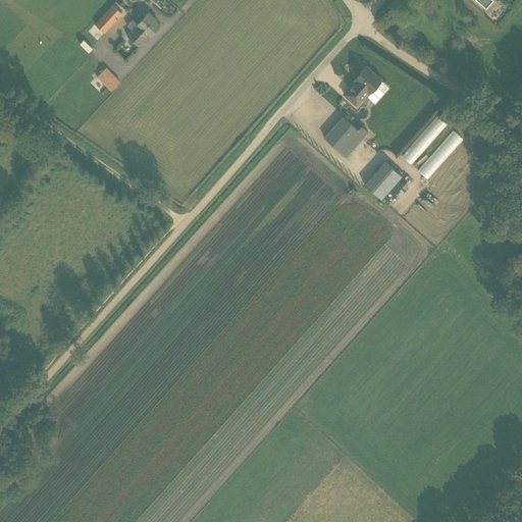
[(95,24),(105,34),(122,13),(112,4),(95,24)]
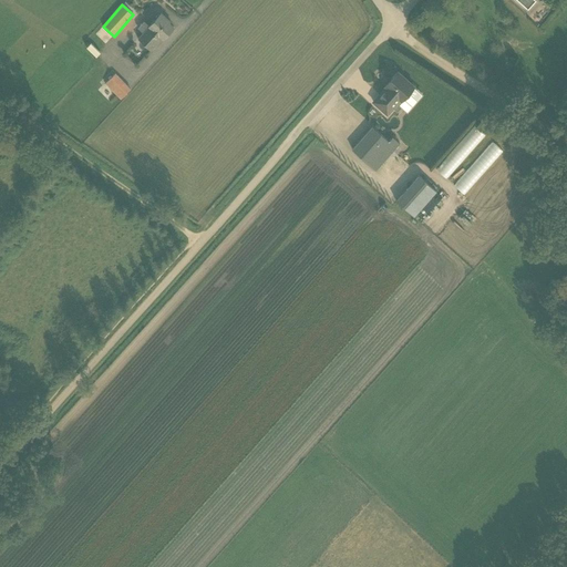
[(161,10),(175,24),(179,20),(166,6),(161,10)]
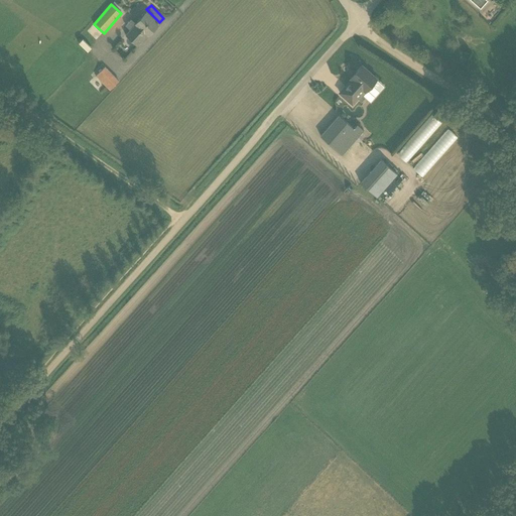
[(125,35),(137,45),(147,34),(148,35),(158,24),(153,20),(154,19),(146,12),(136,23),(131,19),(126,25),(130,29),(125,35)]
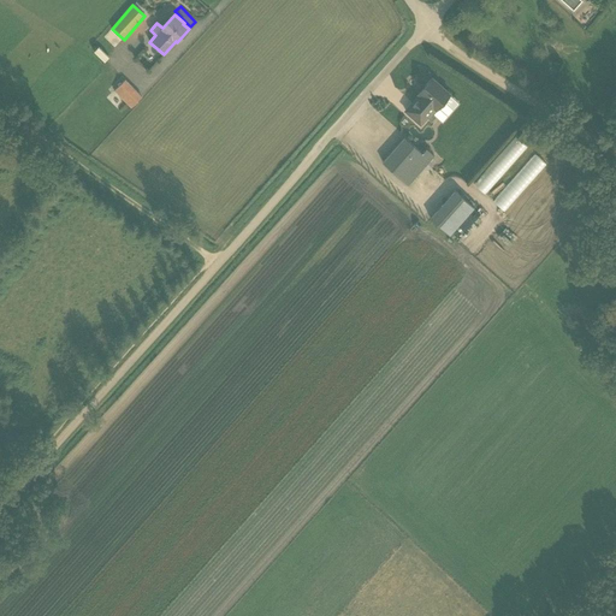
[(436,110),(450,94),(432,78),(418,94),(420,95),(406,111),(421,125),(436,110)]
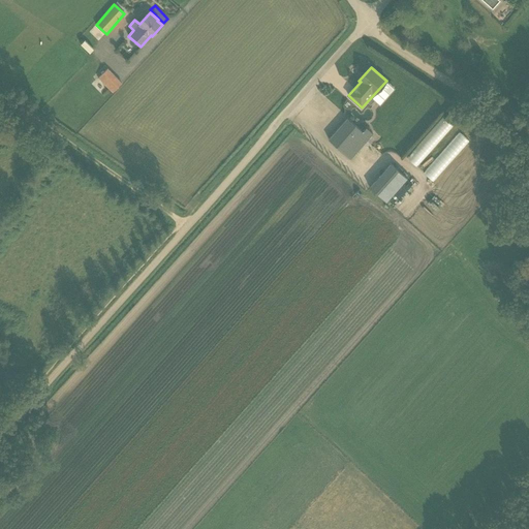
[(122,83),(107,68),(98,79),(113,93),(122,83)]
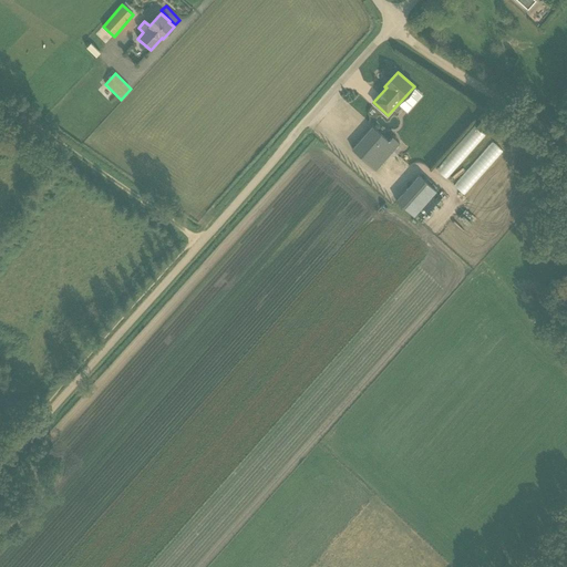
[(389,141),(372,126),(352,150),(377,171),(400,144),(392,136),(389,141)]
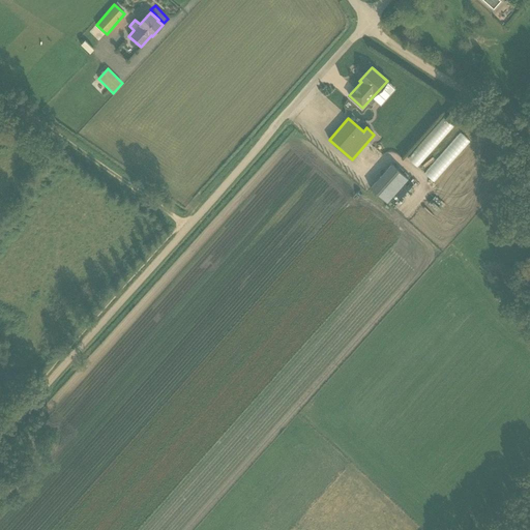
[(453,126),(444,118),(408,158),(417,167),(453,126)]
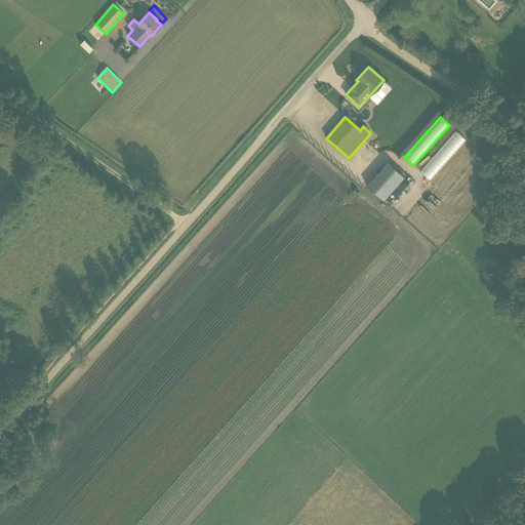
[(420,171),(430,179),(465,139),(455,131),(420,171)]
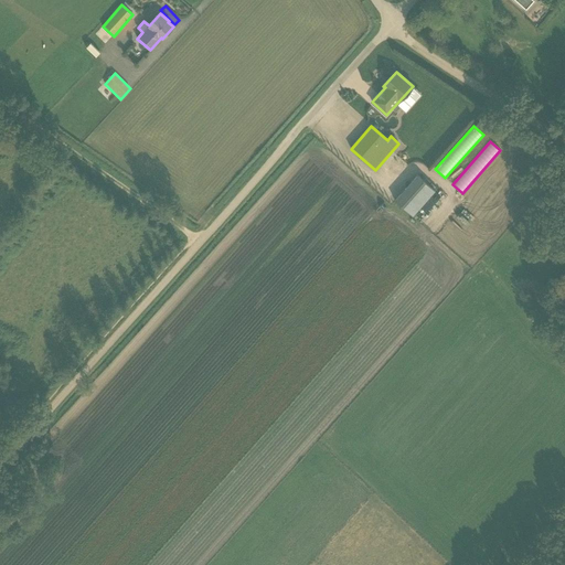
[(435,190),(417,174),(394,200),(413,216),(435,190)]
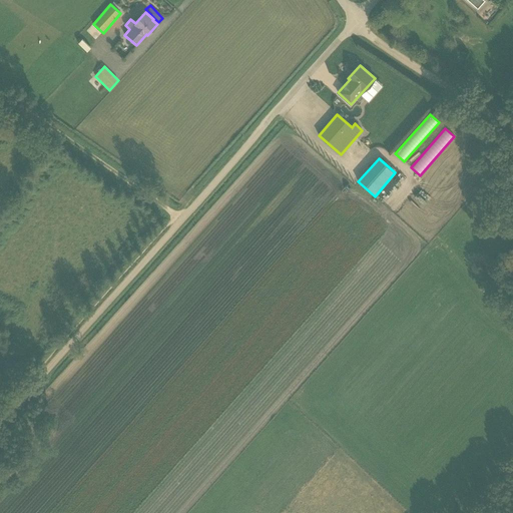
[(497,218),(512,209),(512,205),(512,204),(495,212),(497,218)]
